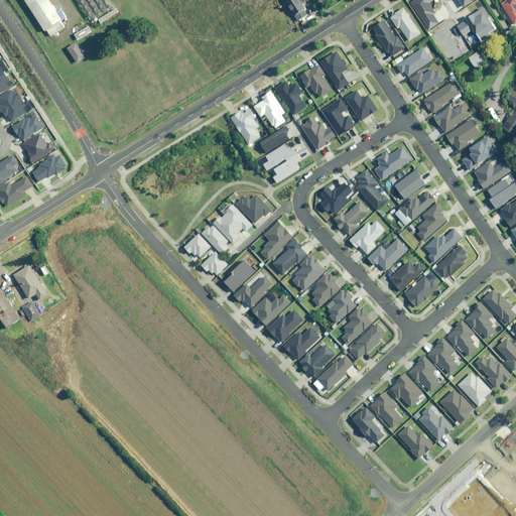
[(56,11),(49,0),(25,0),(45,31),(47,29),(51,36),(66,27),(61,21),(67,17),(61,8),(56,11)]
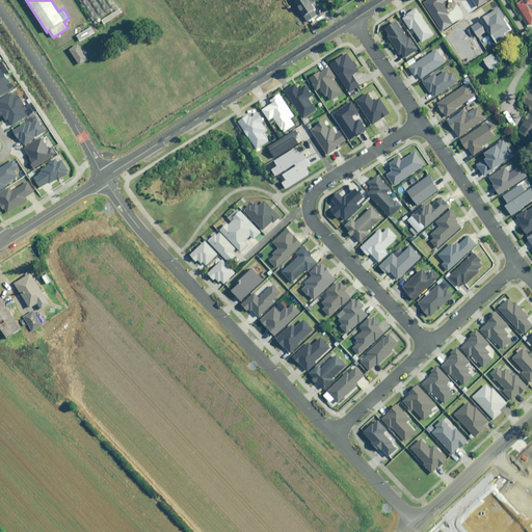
[(112,12),(101,20),(104,25),(123,14),(113,0),(78,0),(94,24),(100,20),(99,18),(111,10),(112,12)]
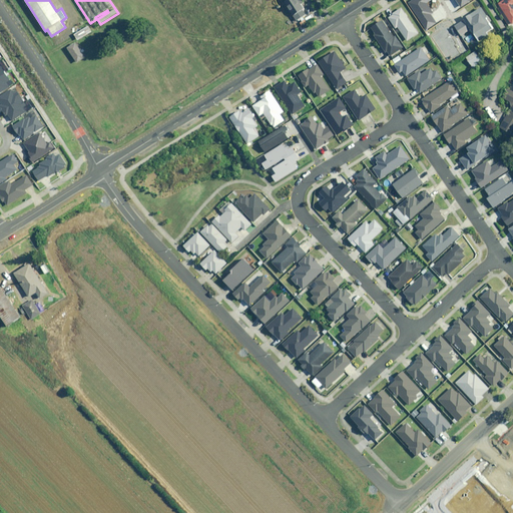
[(304,2),(302,0),(288,0),(286,2),(292,12),(291,12),(297,21),(307,15),(300,5),(304,2)]
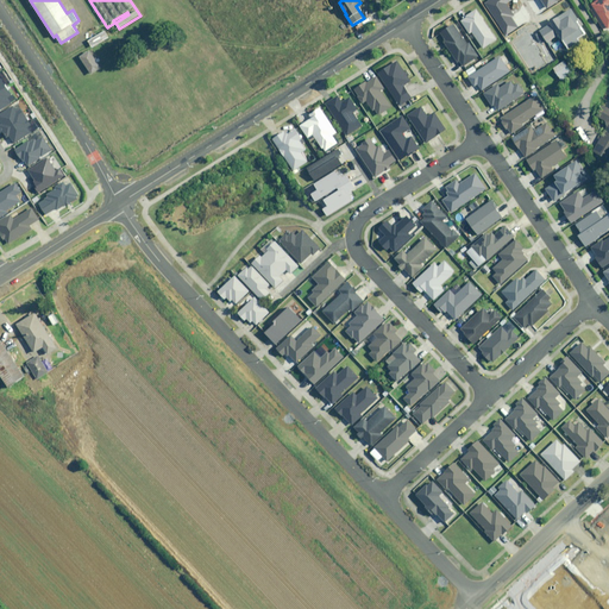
[(608,0),(597,0),(592,4),(607,29),(608,27),(608,0)]
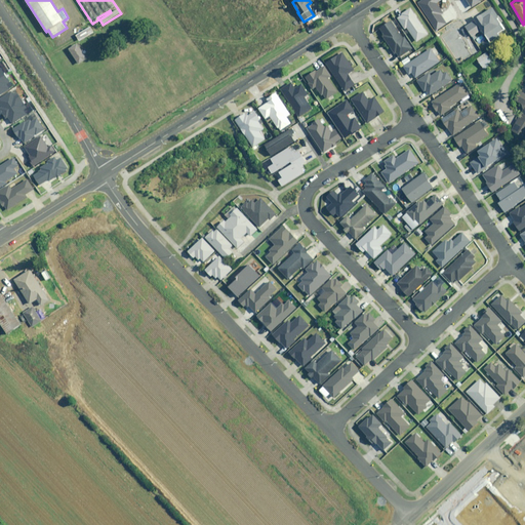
[(429,34),(411,8),(397,17),(405,29),(407,28),(416,42),(429,34)]
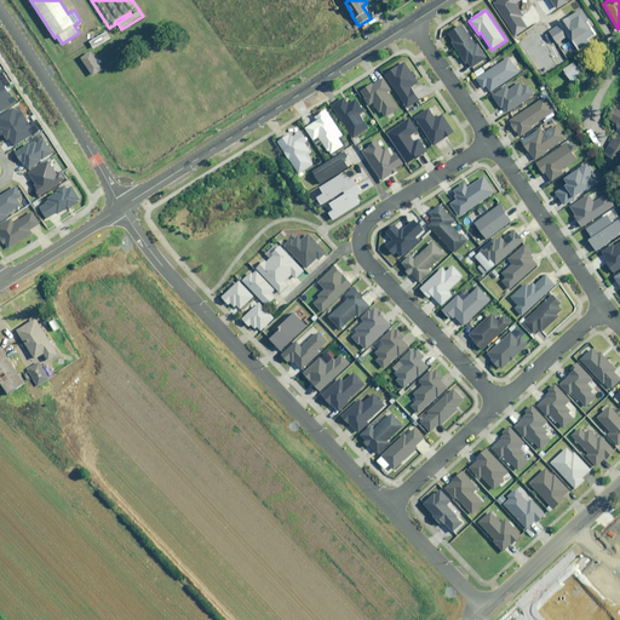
[(557,42),(569,36),(578,51),(590,44),(587,40),(595,35),(589,24),(586,27),(578,13),(561,23),(562,24),(551,32),(557,42)]
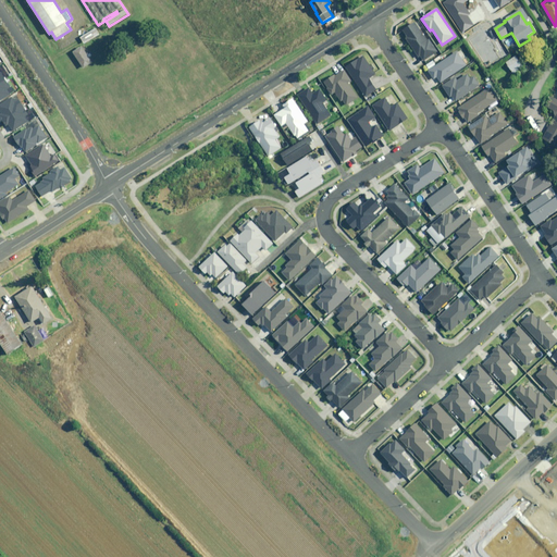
[(422,27),(418,21),(403,31),(409,40),(407,41),(419,59),(421,58),(423,61),(437,52),(421,28),(422,27)]
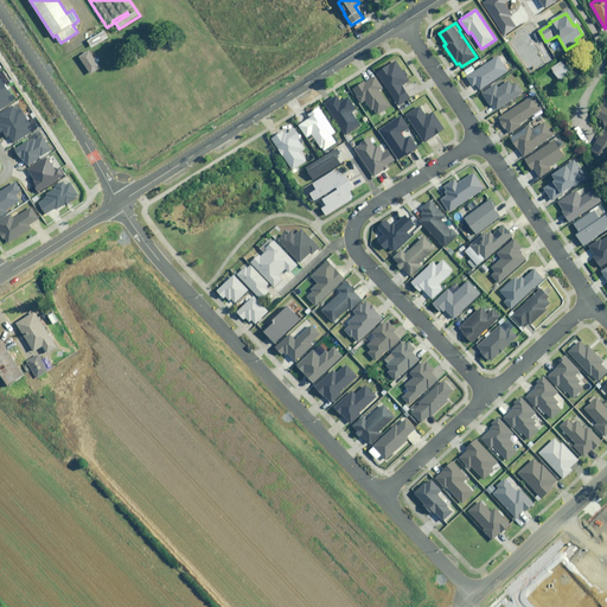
[(108,38),(103,31),(88,40),(91,48),(108,38)]
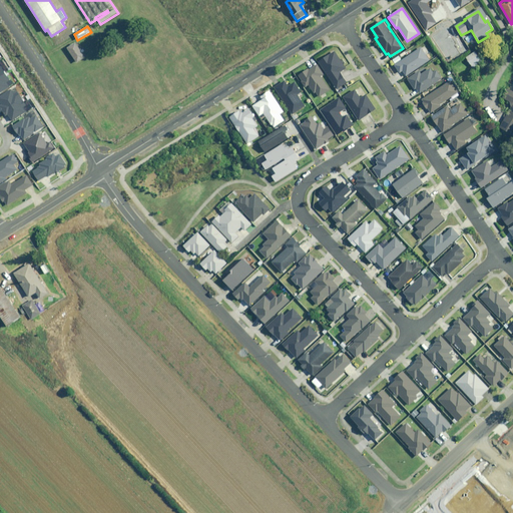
[(450,34),(447,29),(433,39),(446,58),(466,45),(456,30),(450,34)]
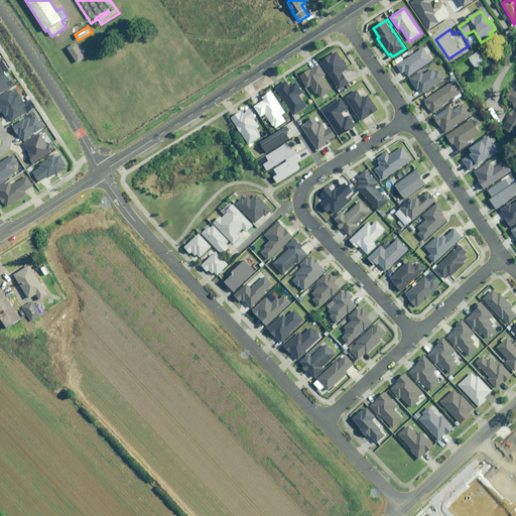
[(86,58),(77,43),(69,48),(78,63),(86,58)]
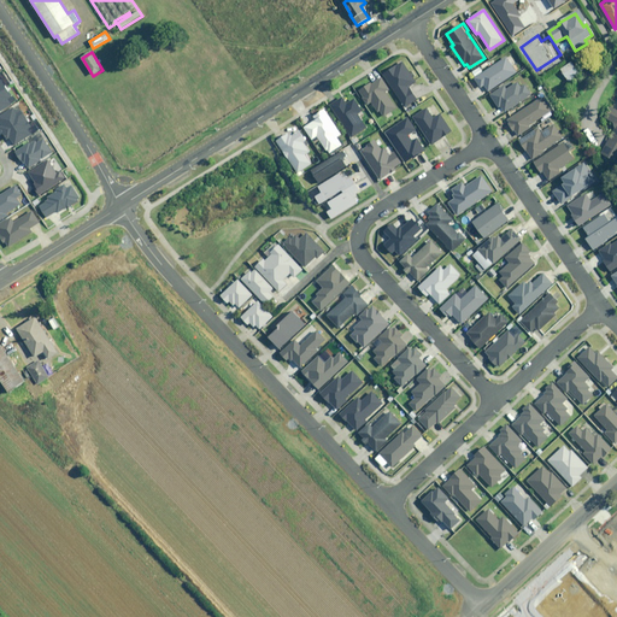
[(487,92),(516,72),(511,65),(516,63),(510,56),(475,78),(481,89),(485,87),(487,92)]
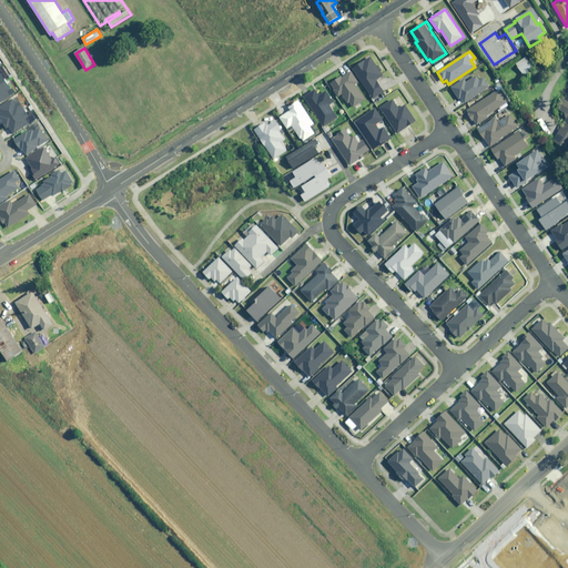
[(534,68),(526,57),(516,63),(523,74),(534,68)]
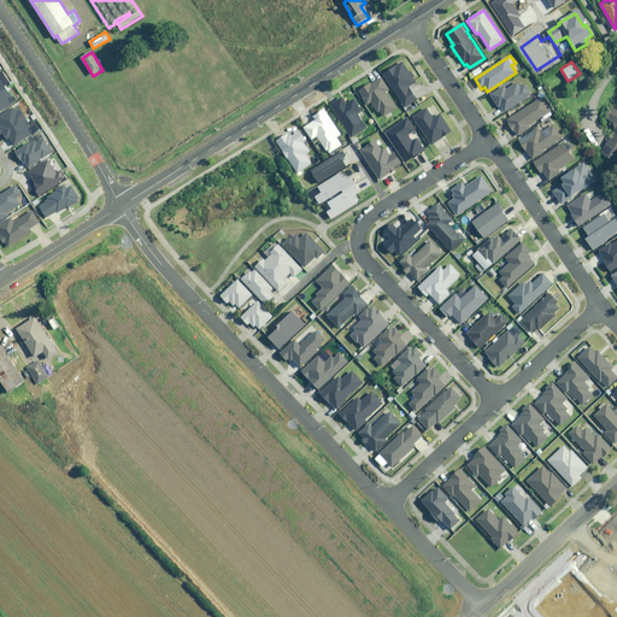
[(416,82),(404,63),(383,75),(405,109),(417,100),(409,87),(416,82)]
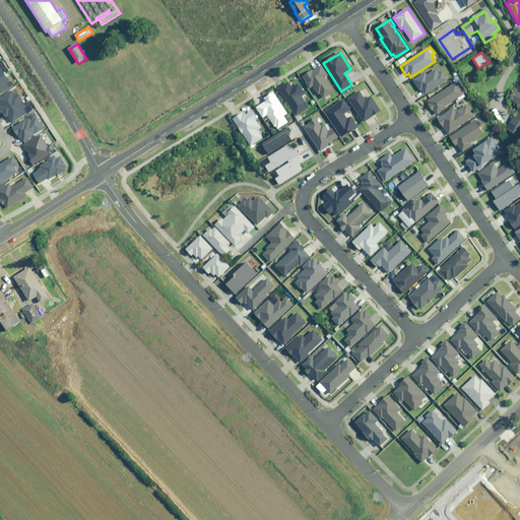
[(327,76),(322,66),(303,76),(310,89),(314,87),(318,95),(321,93),(323,99),(334,92),(326,77),(327,76)]
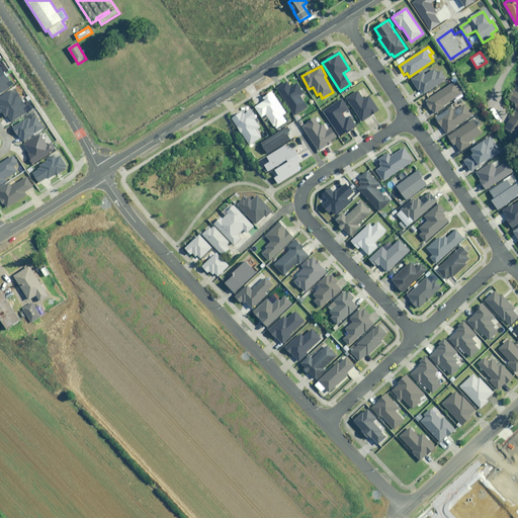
[(0,92),(8,87),(4,81),(8,79),(0,68),(0,92)]
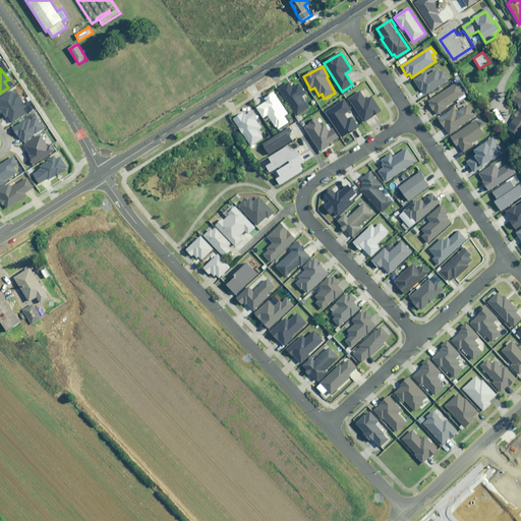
[(441,73),(438,69),(429,74),(427,71),(414,80),(424,96),(449,79),(444,71),(441,73)]
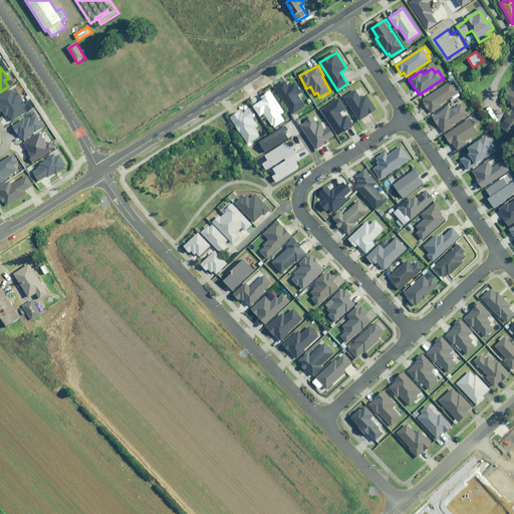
[(289,87),(285,81),(275,87),(294,114),(305,107),(297,95),(301,92),(295,82),(289,87)]
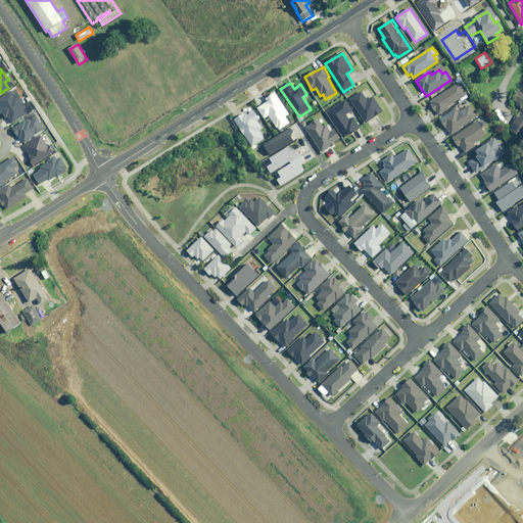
[(467,94),(459,83),(430,102),(439,115),(449,108),(447,107),(467,94)]
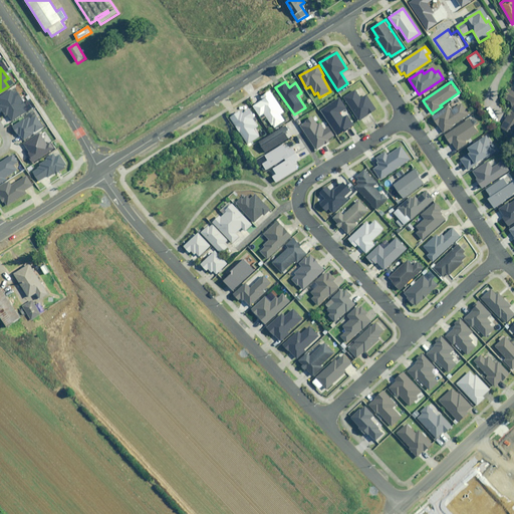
[(11,89),(0,95),(0,102),(1,104),(0,105),(0,106),(6,116),(8,114),(11,119),(28,109),(17,92),(14,94),(11,89)]
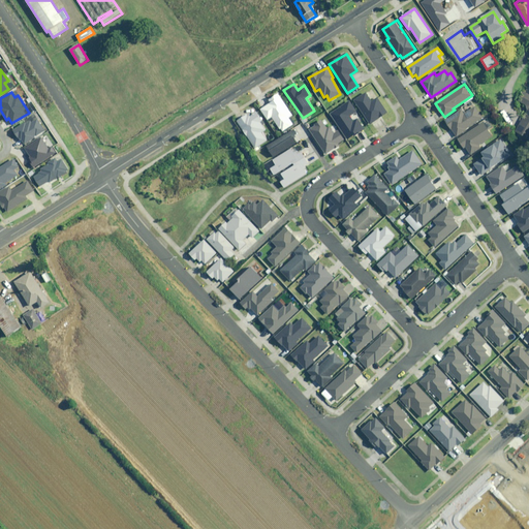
[(372,101),(366,93),(354,100),(370,124),(387,113),(377,98),(372,101)]
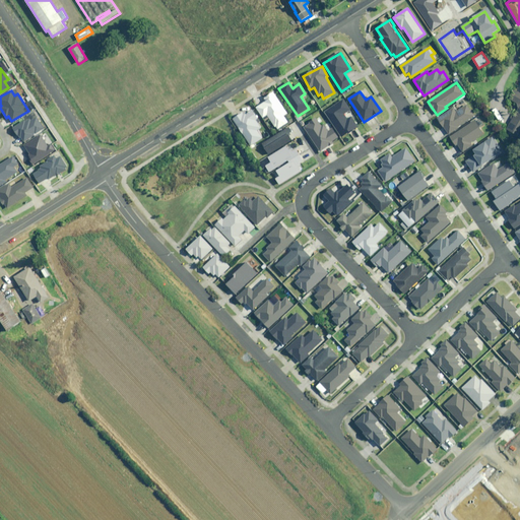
[(519,92),(518,91),(513,102),(519,106),(507,129),(519,136),(519,92)]
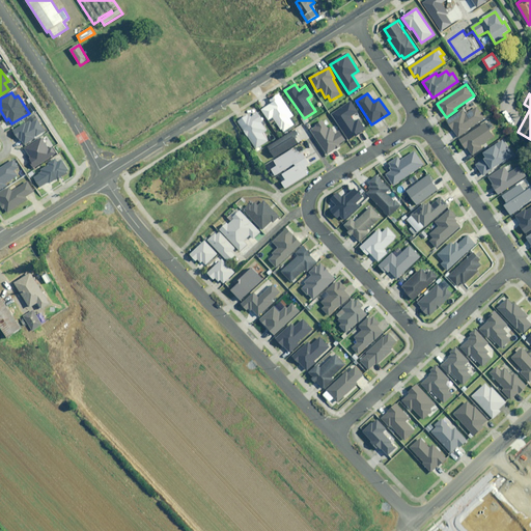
[(273,117),(281,130),(282,130),(283,132),(294,126),(289,118),(294,116),(281,96),(271,103),(271,104),(262,110),(269,119),(273,117)]
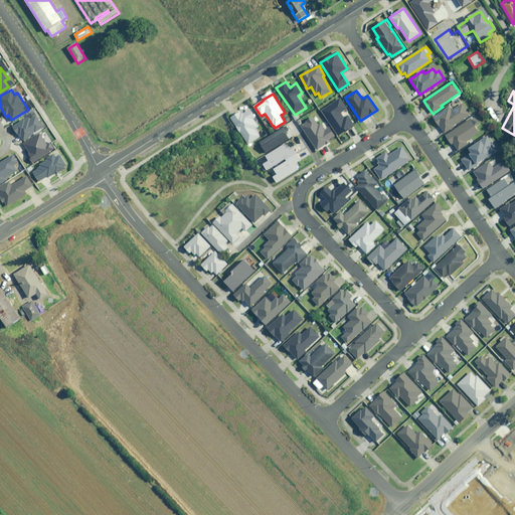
[(347,108),(340,99),(322,111),(339,136),(355,126),(348,116),(344,119),(340,113),(347,108)]
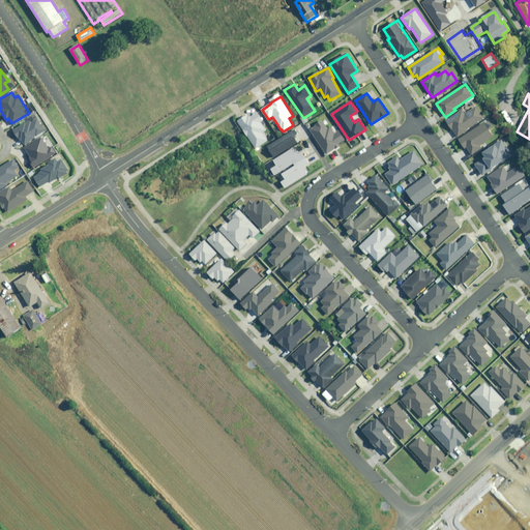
[(483,118),(472,101),(466,106),(467,107),(446,120),(458,138),(468,130),(468,129),(483,118)]
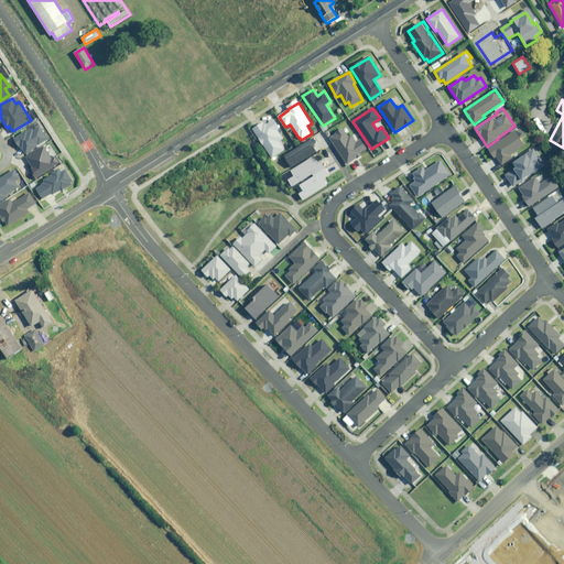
[(280,130),(273,119),(267,123),(266,121),(253,129),(272,158),(284,150),(279,141),(283,139),(279,131),(280,130)]
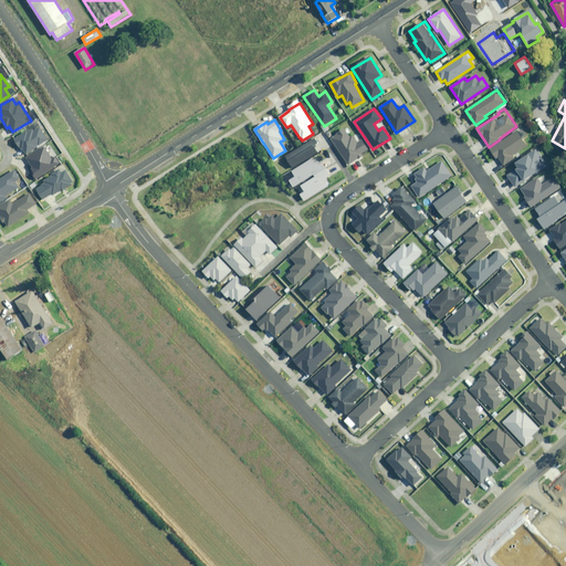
[(31,128),(14,139),(19,147),(20,146),(24,154),(38,145),(39,146),(48,139),(40,127),(33,132),(31,128)]
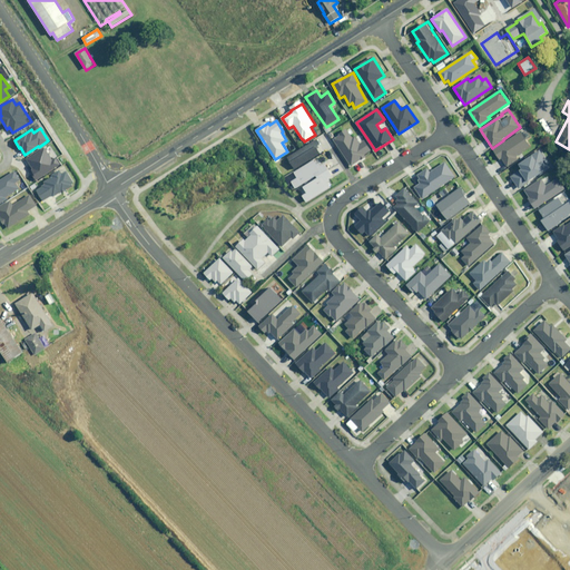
[(350,135),(346,129),(338,134),(341,136),(335,139),(353,166),(366,158),(364,155),(372,150),(365,140),(360,144),(353,133),(350,135)]
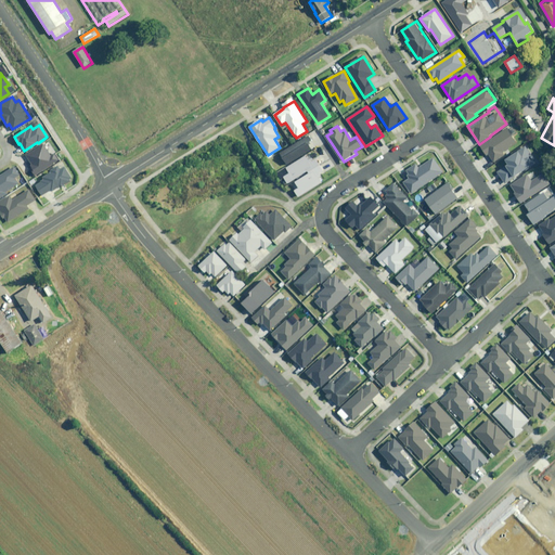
[(517,143),(507,128),(481,146),(487,156),(489,155),(494,164),(505,157),(502,153),(517,143)]
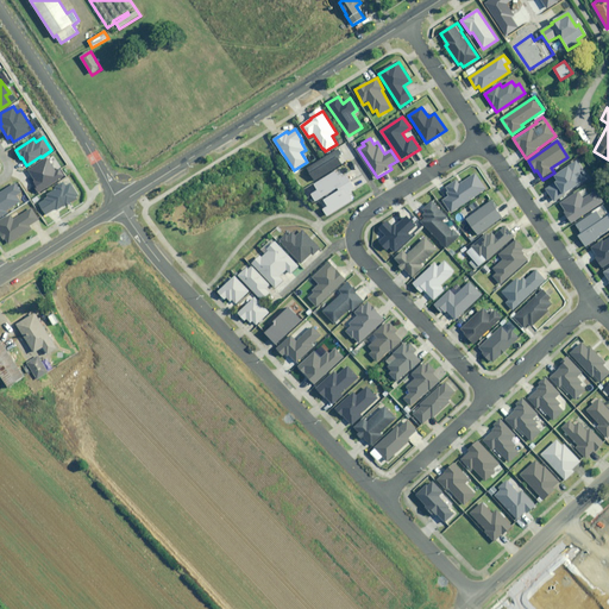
[(339,159),(344,156),(339,148),(308,168),(315,181),(343,164),(339,159)]
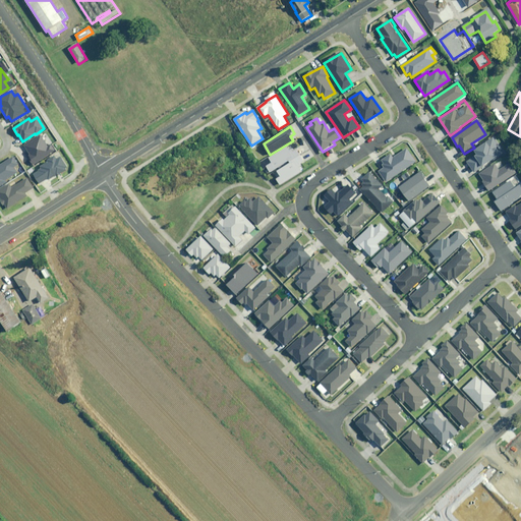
[(27,159),(32,166),(56,152),(52,145),(48,147),(45,140),(44,141),(41,136),(22,147),(30,159),(27,159)]
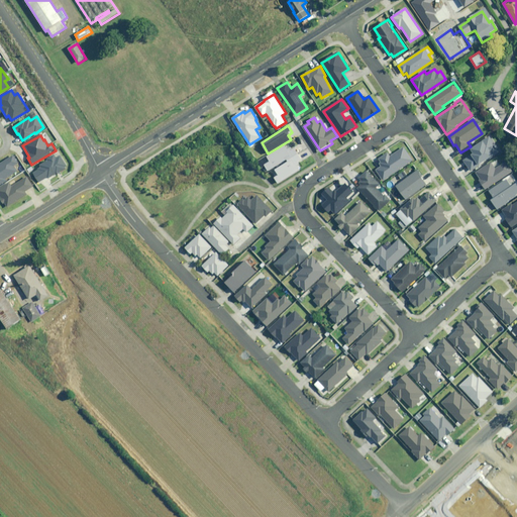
[(490,136),(472,147),(475,153),(463,160),(472,173),(481,168),(479,165),(500,152),(490,136)]
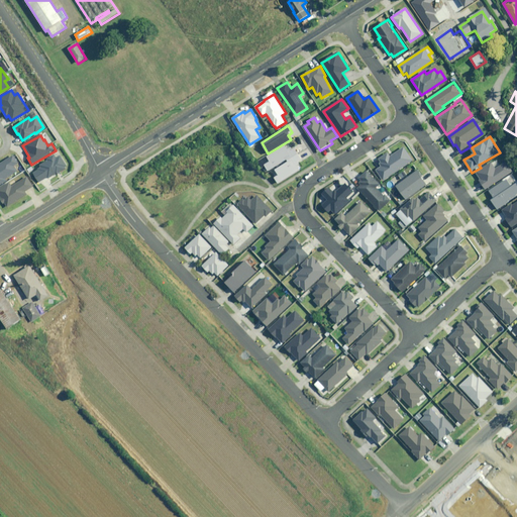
[(287,160),(297,152),(294,147),(291,150),(287,144),(267,157),(270,162),(265,165),(269,171),(287,160)]
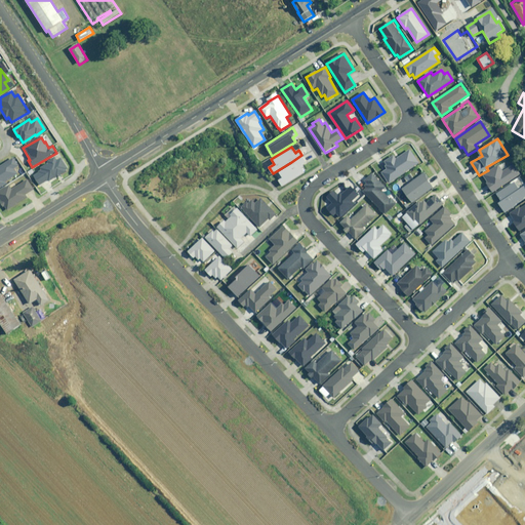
[(292,164),(280,172),(283,177),(278,179),(282,186),(307,171),(303,164),(306,162),(301,155),(291,162),(292,164)]
